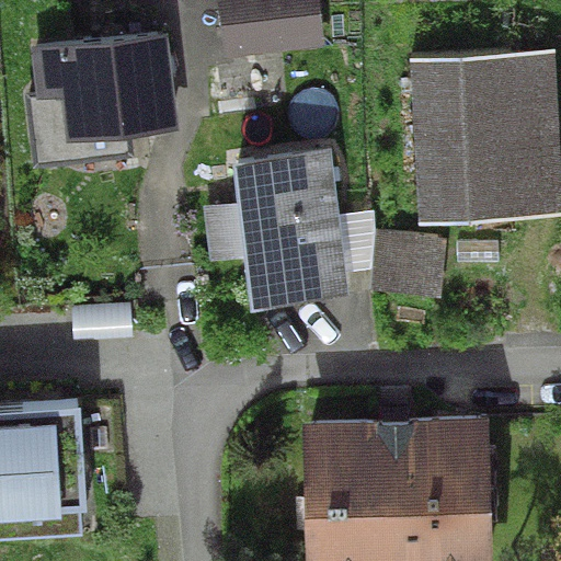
[(318,0),(217,0),(225,57),(324,45),(318,0)]
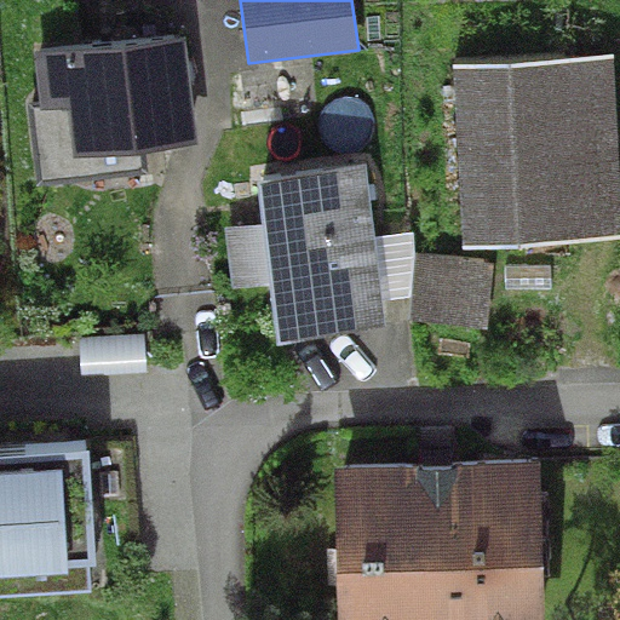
[(201,147),(189,34),(33,52),(38,102),(27,103),(36,184),(148,172),(145,153),(201,147)]
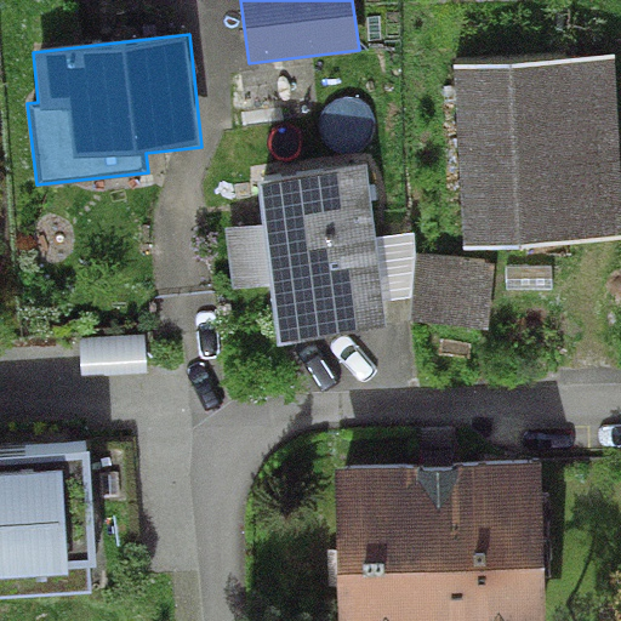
[(620,240),(620,146),(616,56),(453,66),(462,250),(620,240)]
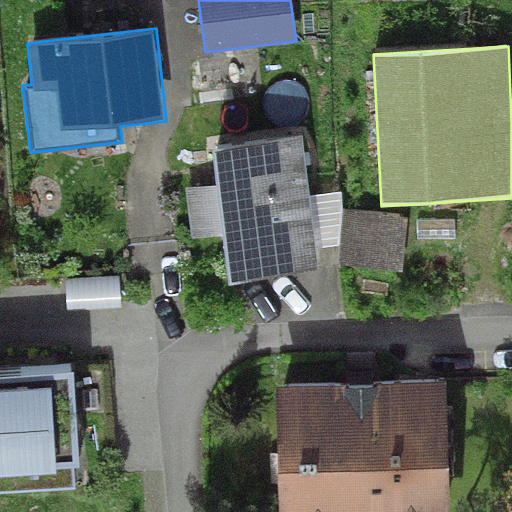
[(302,136),(211,149),(216,184),(223,235),(230,284),(321,271),(318,247),(310,195),(302,136)]
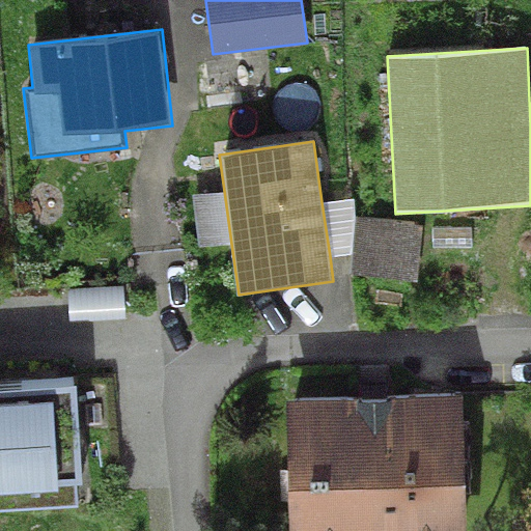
[(231,244),(224,191),(192,195),(198,248),(231,244)]
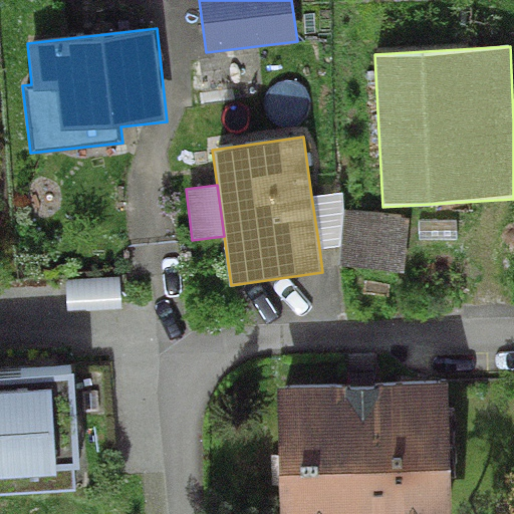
[(342,192),(311,196),(319,248),(341,246),(344,210),(342,192)]
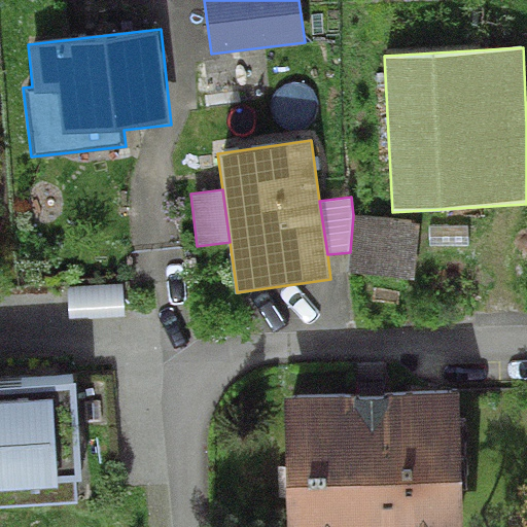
[(420,220),(353,215),(350,252),(348,274),(416,279),(420,220)]
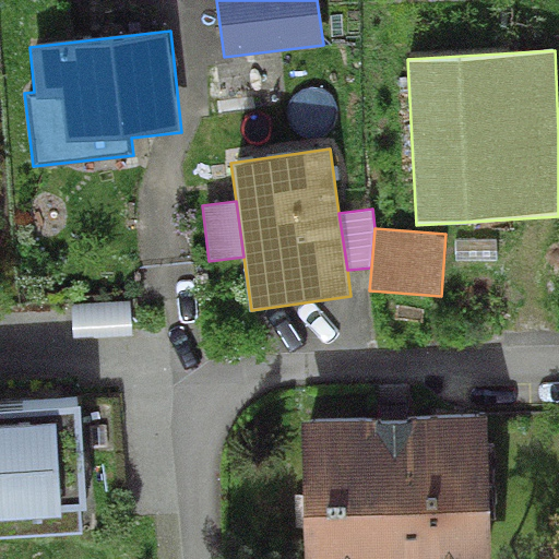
[(497,238),(455,238),(455,260),(497,260),(497,238)]
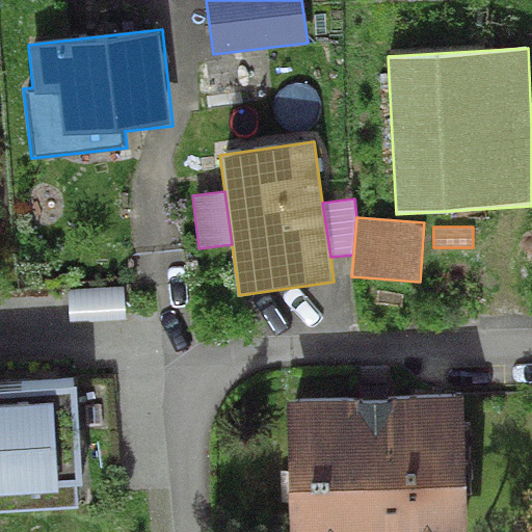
[(125,286),(69,290),(70,322),(126,319),(125,286)]
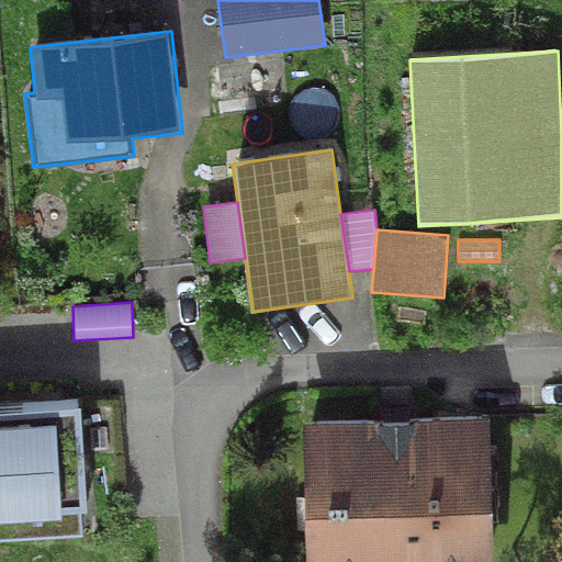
[(0,510),(87,505),(80,398),(0,403),(0,510)]
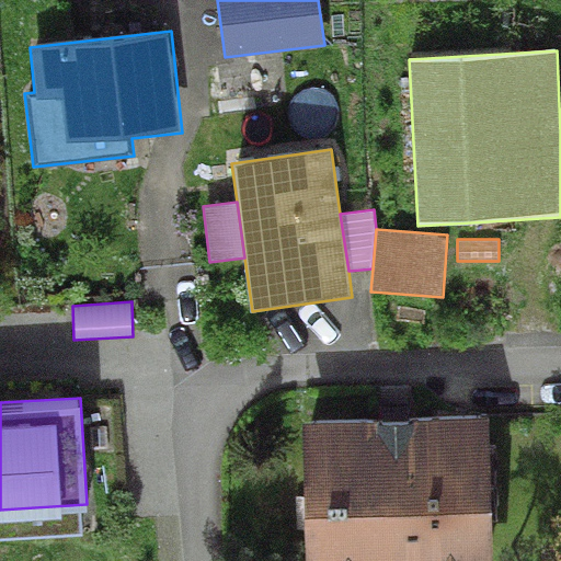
[(490,560),(487,418),(300,423),(305,560),(490,560)]
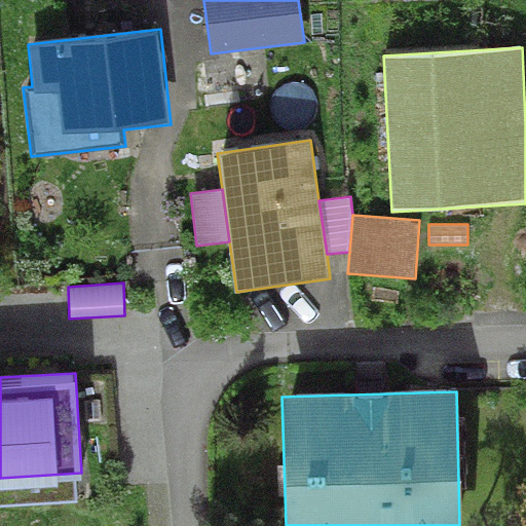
All buildings are outlined.
